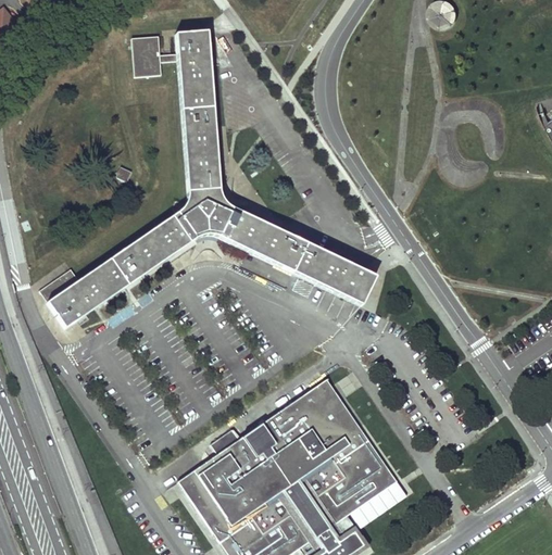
[(35,0),(44,11),(55,0),(35,0)]
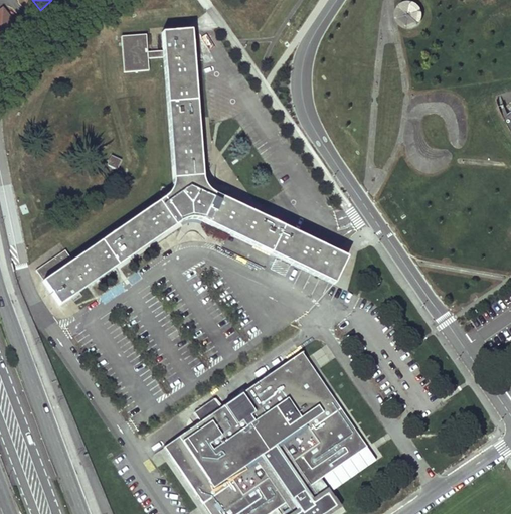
[(426,5),(403,2),(400,26),(423,29),(426,5)]
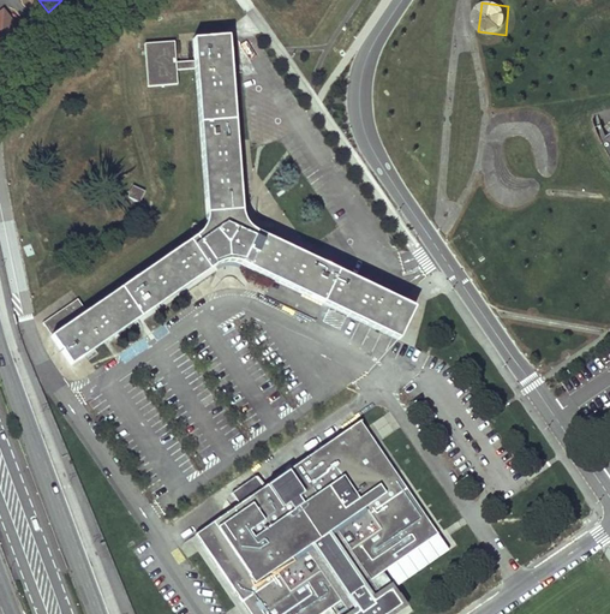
[(0,49),(25,30),(9,9),(0,15),(0,49)]
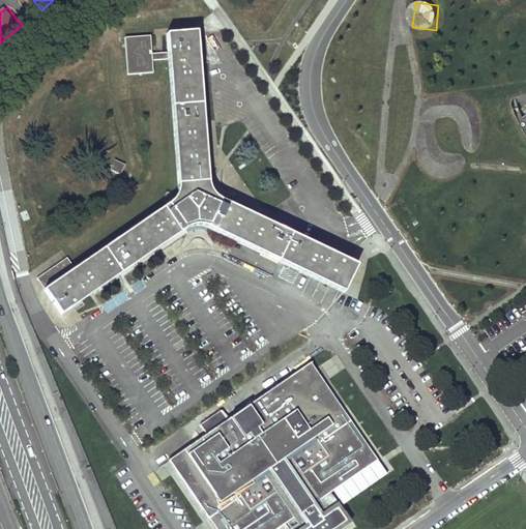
[(70,253),(40,273),(65,310),(188,224),(196,221),(200,221),(205,221),(211,223),(346,288),(359,260),(224,195),(217,190),(213,184),(211,177),(200,27),(171,29),(172,48),(155,49),(154,30),(128,32),(132,69),(156,67),(155,56),(173,54),(182,179),(181,186),(178,194),(172,200),(78,264),(70,253)]
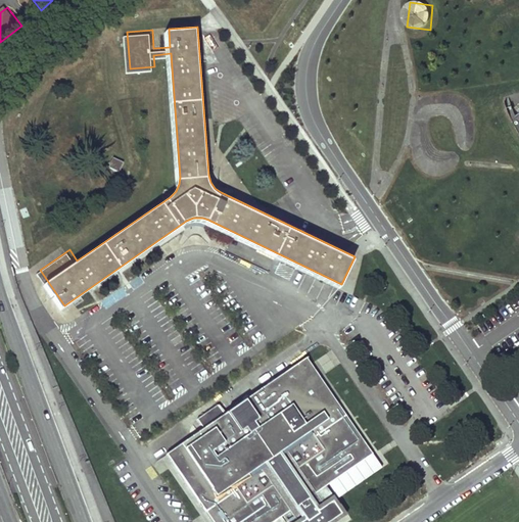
[(518,113),(517,114),(509,103),(513,111),(518,123),(518,113)]
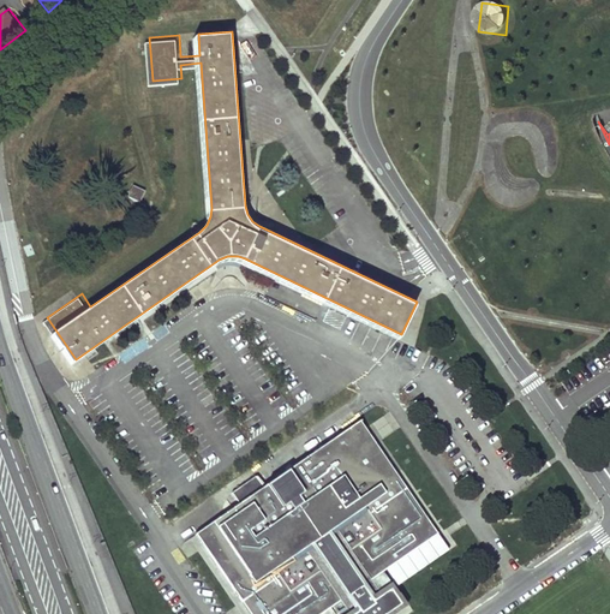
[(245,498),(198,529),(256,613),(321,613),(344,598),(353,613),(395,613),(407,606),(395,588),(386,594),(372,574),(440,528),(364,417),(267,483),(258,471),(238,487),(245,498)]
